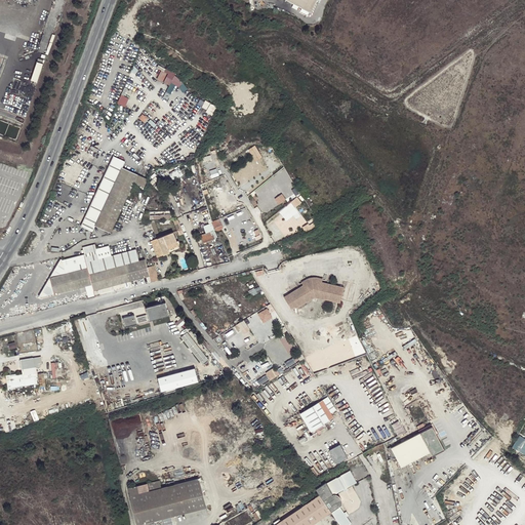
[(316,0),(288,0),(310,11),(316,0)]
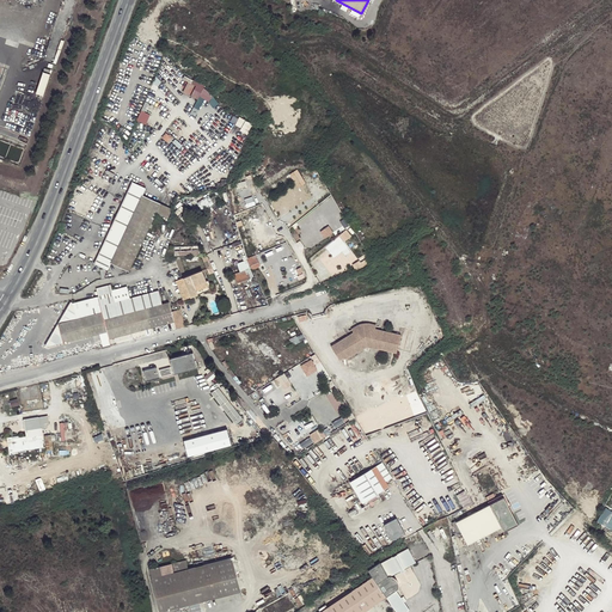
[(40,71),(35,93),(44,95),(49,73),(40,71)]
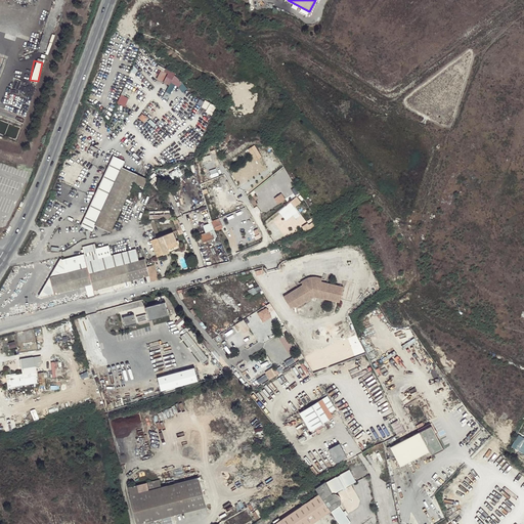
[(120,94),(117,102),(126,105),(129,97),(120,94)]
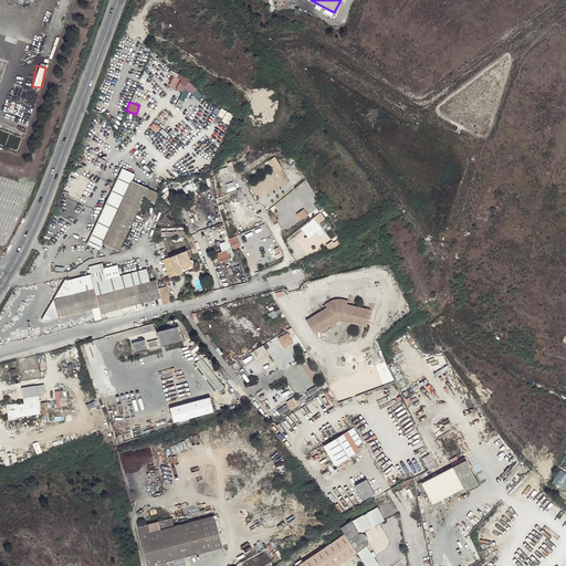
[(221,107),(216,116),(228,123),(232,114),(221,107)]
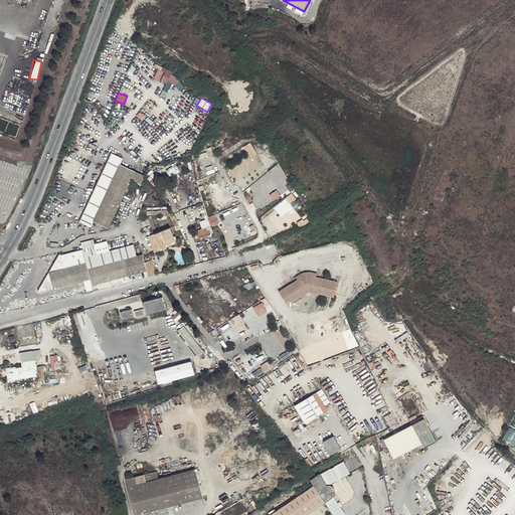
[(123,158),(112,153),(79,222),(91,227),(93,222),(108,229),(135,171),(120,164),(123,158)]
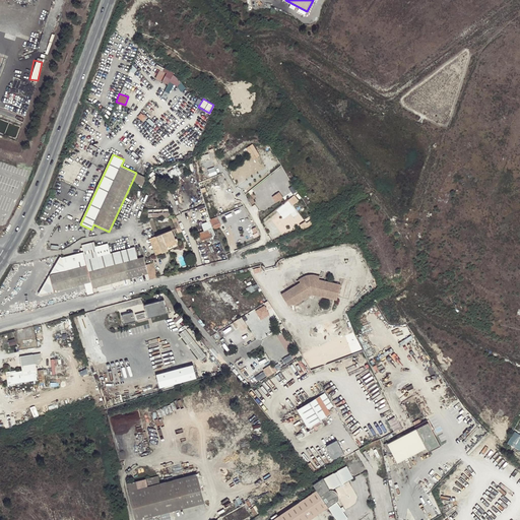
[(177,166),(167,172),(171,178),(181,173),(177,166)]
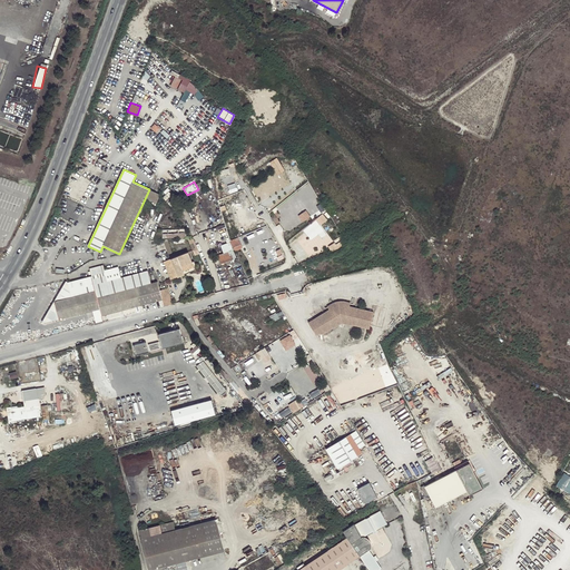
[(303,222),(311,216),(306,209),(297,215),(303,222)]
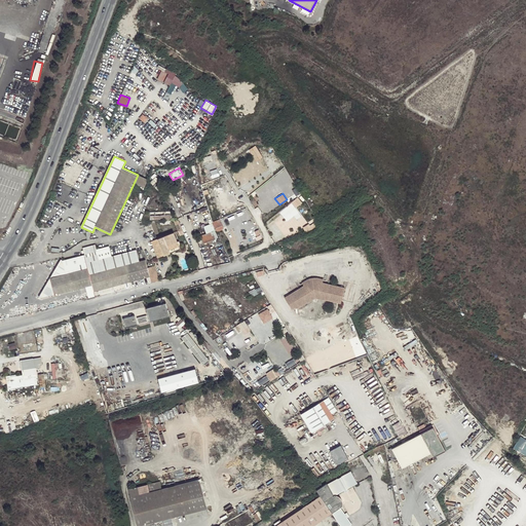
[(292,201),(296,205),(301,201),(298,197),(292,201)]
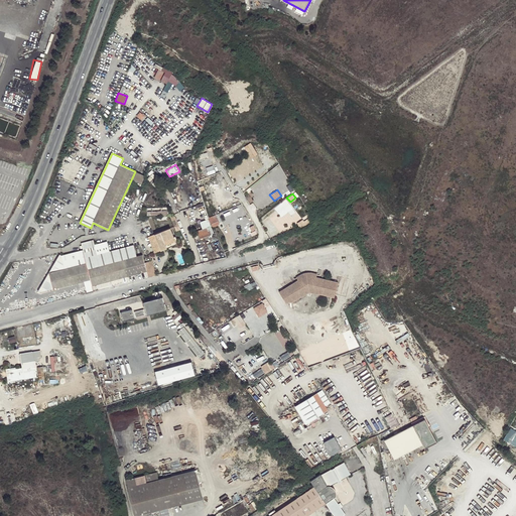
[(213,198),(215,204),(221,202),(219,196),(213,198)]
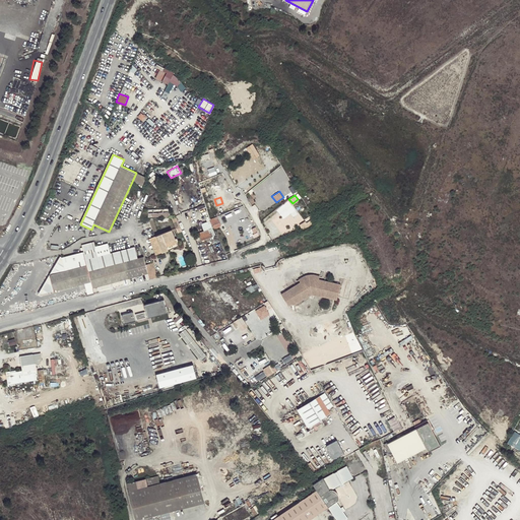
[(168,215),(168,207),(146,208),(147,216),(168,215)]
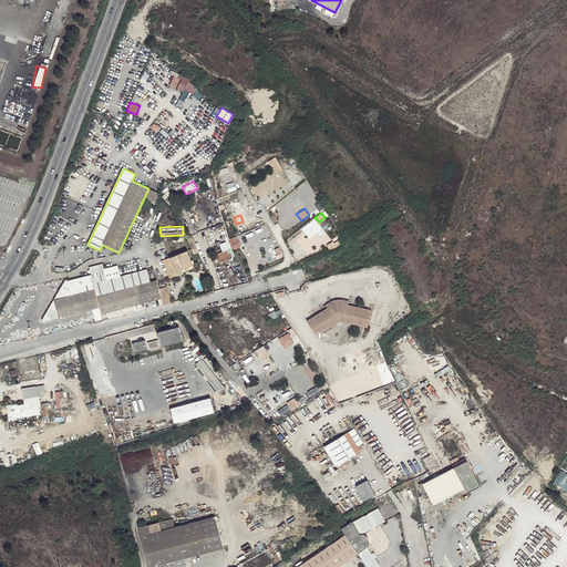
[(219,243),(222,250),(233,246),(234,249),(241,246),(237,236),(219,243)]
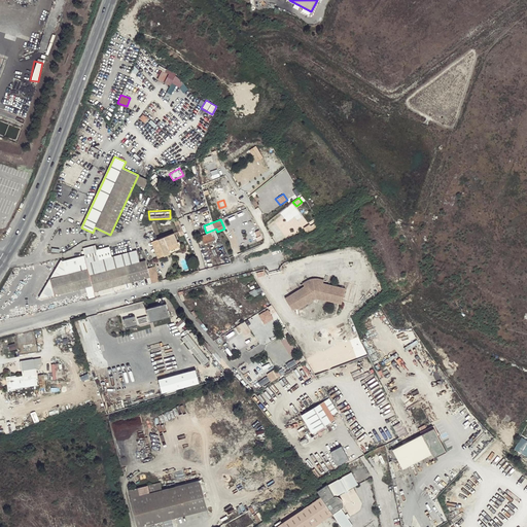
[(157,239),(164,256),(180,250),(174,233),(157,239)]
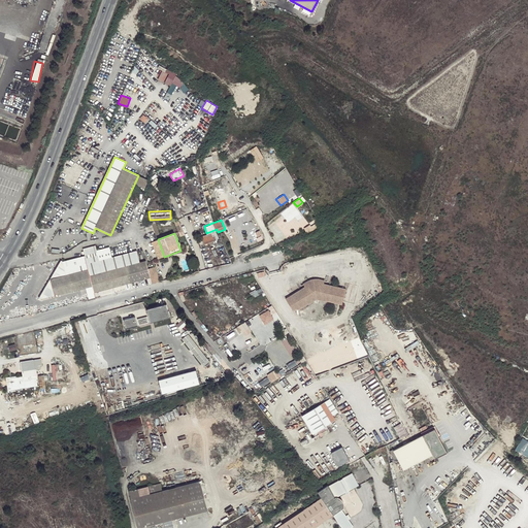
[(158,259),(164,257),(158,239),(152,241),(158,259)]
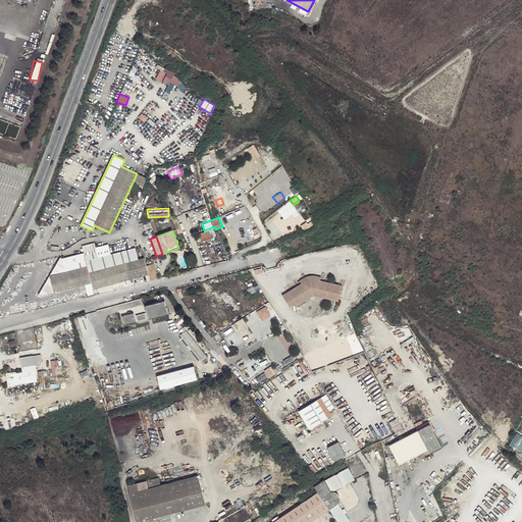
[(148,274),(146,266),(144,261),(144,258),(138,259),(135,248),(98,258),(94,243),(81,247),(83,253),(61,259),(59,258),(39,295),(41,297),(91,282),(93,289),(148,274)]
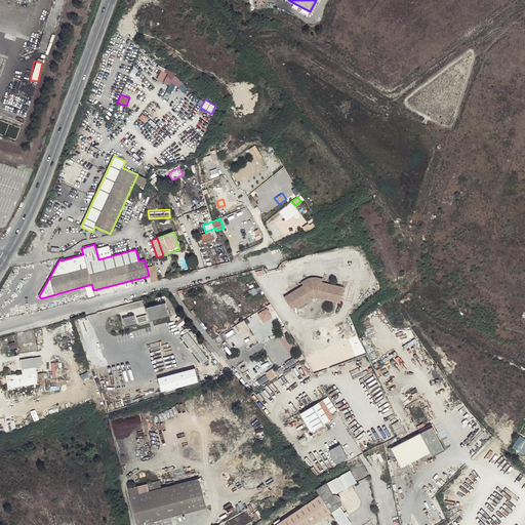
[(149,276),(151,282),(158,280),(154,266),(147,268),(149,276)]
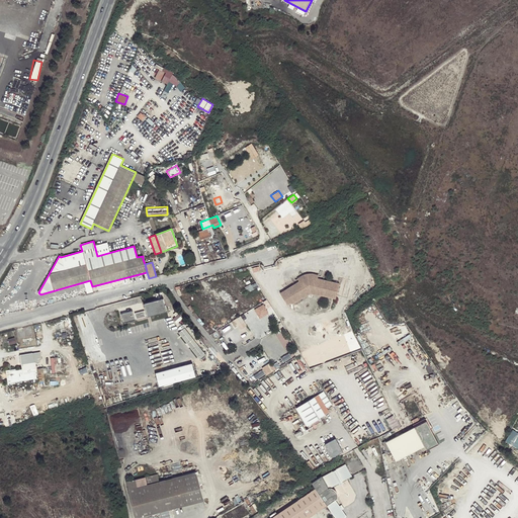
[(294,279),(293,280),(295,283),(292,285),(279,293),(286,305),(292,305),(310,293),(335,299),(339,284),(323,280),(319,280),(320,275),(318,275),(316,274),(313,274),(311,274),(310,274),(308,275),(307,275),(306,275),(304,275),(303,276),(300,276),(298,277),(297,278),(295,279),(294,279)]
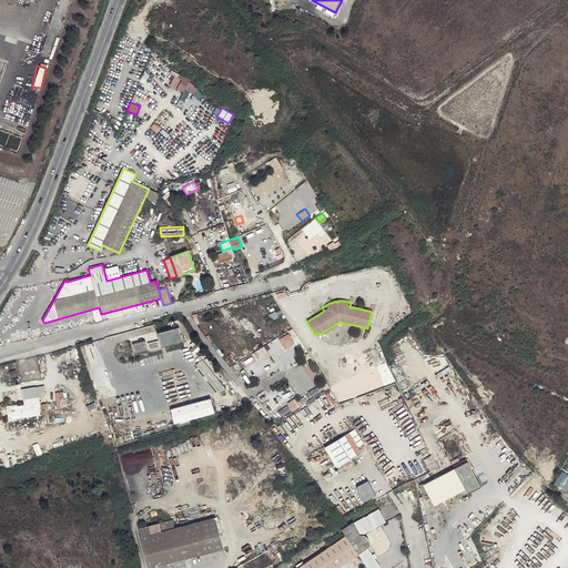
[(163,347),(184,342),(180,326),(159,332),(163,347)]
